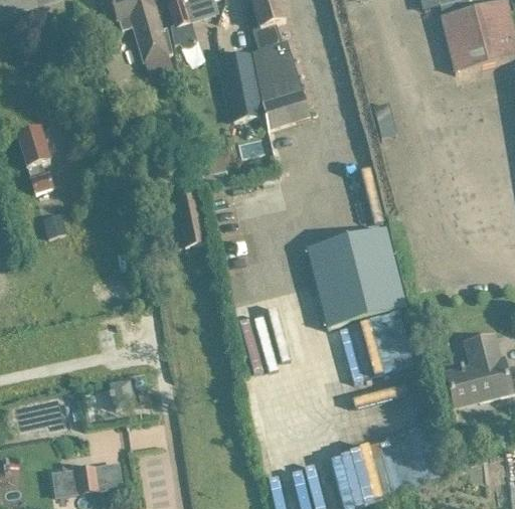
[(174,51),(167,26),(163,27),(164,29),(161,30),(152,0),(113,0),(114,3),(111,3),(113,7),(115,6),(122,29),(134,25),(144,60),(150,77),(173,70),(168,53),(174,51)]
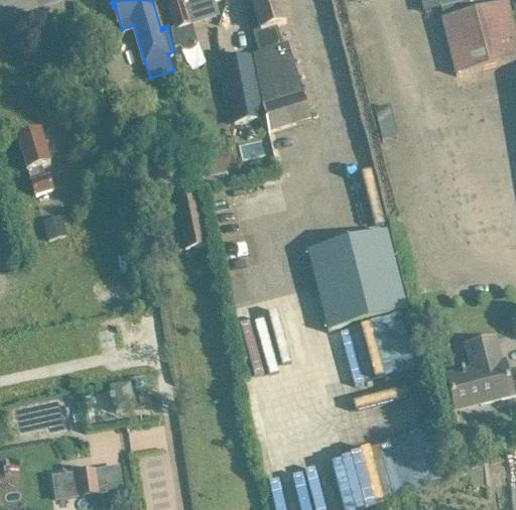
[(175,0),(168,2),(176,26),(191,22),(190,18),(218,10),(215,0),(175,0)]
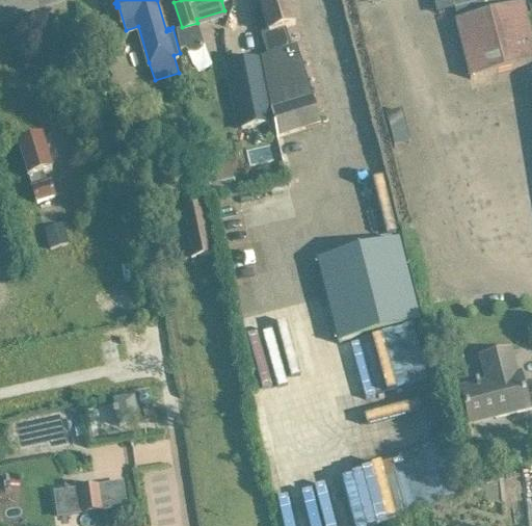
[(295,20),(289,0),(261,0),(268,27),(261,29),(267,51),(261,53),(272,106),(281,132),(320,120),(296,42),(290,44),(284,23),(295,20)]
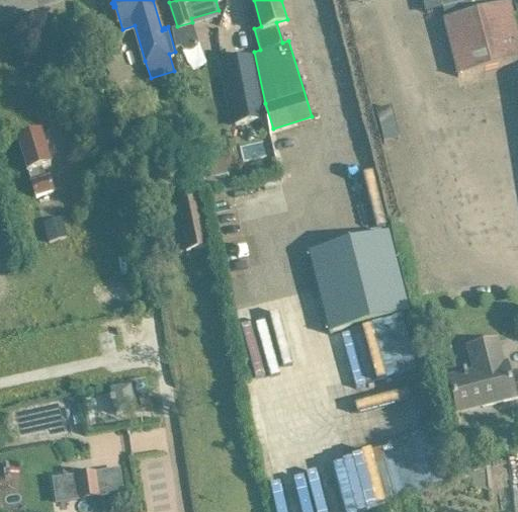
[(424,0),(426,8),(442,3),(445,14),(443,15),(458,72),(477,67),(517,56),(517,32),(510,1),(511,1),(511,0),(504,0),(501,1),(501,0),(424,0)]
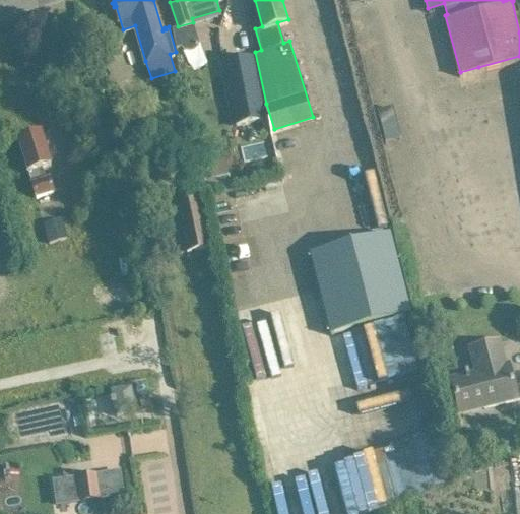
[(231,122),(263,116),(252,52),(219,58),(231,122)]
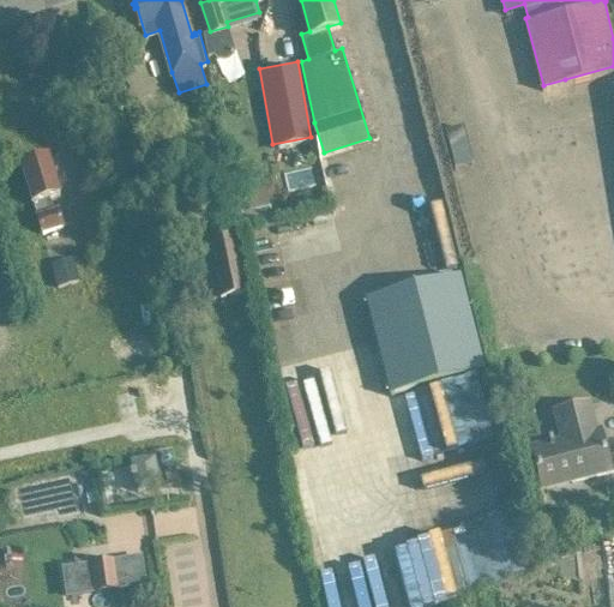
[(48,152),(22,161),(42,228),(62,222),(58,206),(54,208),(49,193),(60,191),(48,152)]
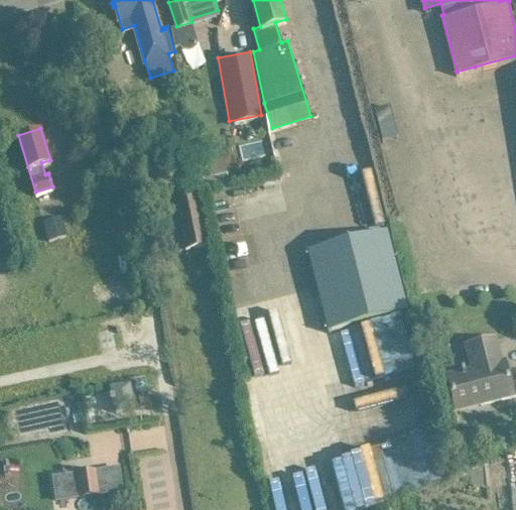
[(230,181),(222,153),(210,156),(208,149),(195,152),(205,188),(230,181)]
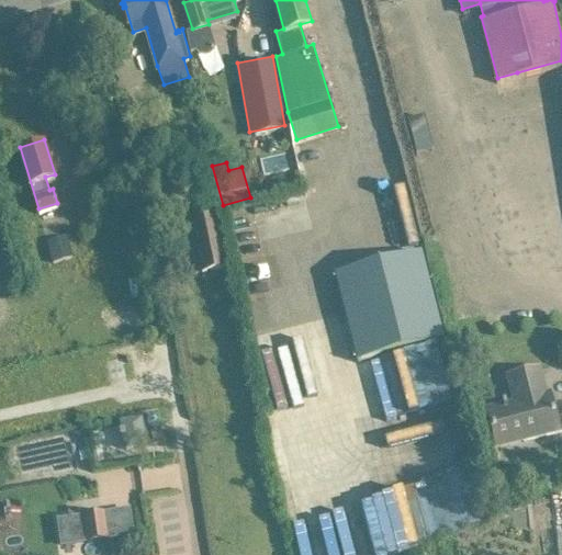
[(191,215),(202,269),(228,263),(217,210),(191,215)]
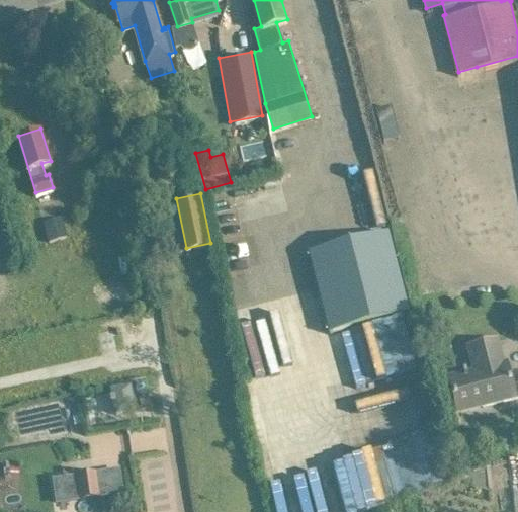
[(64,223),(46,229),(49,239),(67,233),(64,223)]
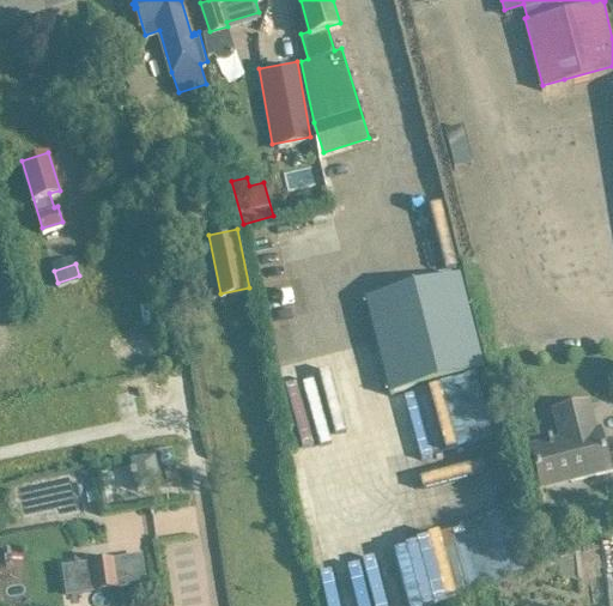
[(366,297),(372,320),(390,388),(483,365),(459,272),(366,297)]
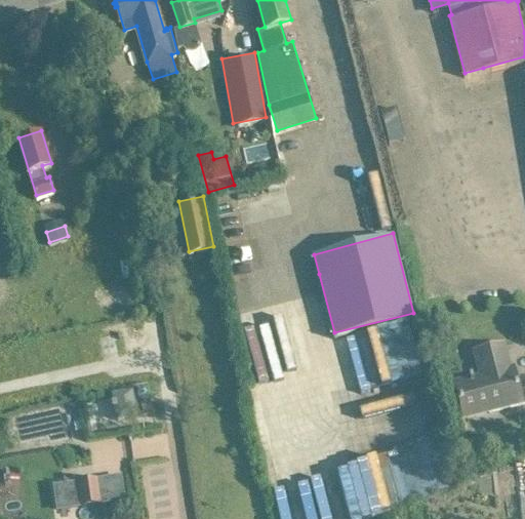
[(455,377),(460,398),(463,411),(489,405),(490,408),(523,401),(523,399),(524,398),(524,384),(519,386),(513,363),(510,364),(503,341),(474,348),(481,374),(473,376),(472,372),(469,373),(470,374),(455,377)]
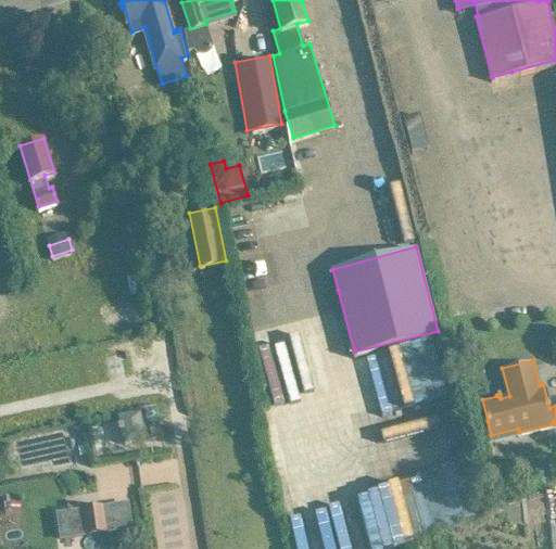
[(125,439),(146,436),(140,410),(119,413),(125,439)]
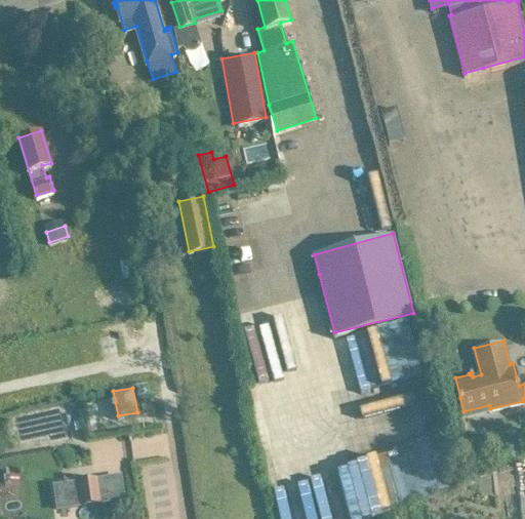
[(152,399),(142,401),(144,411),(154,409),(152,399)]
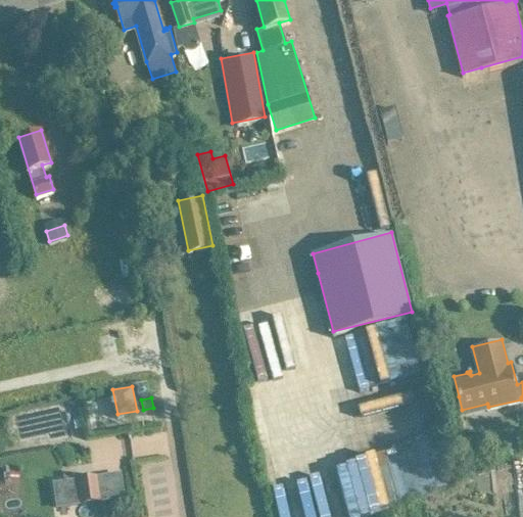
[(420,474),(432,471),(422,431),(410,434),(420,474)]
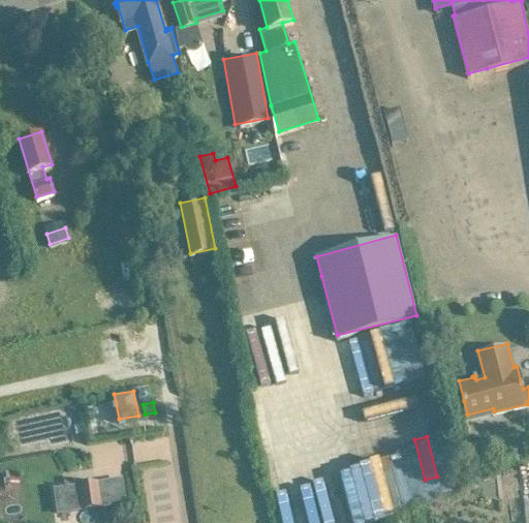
[(356,455),(307,473),(324,522),(365,522),(364,519),(378,513),(356,455)]
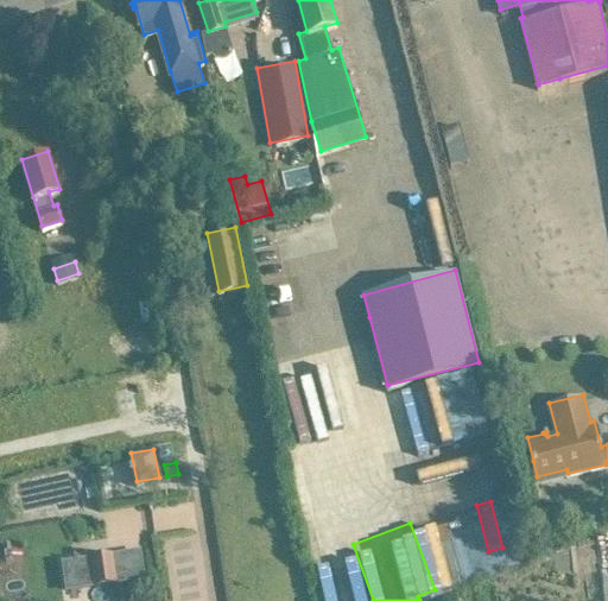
[(116,580),(113,550),(89,552),(94,583),(116,580)]
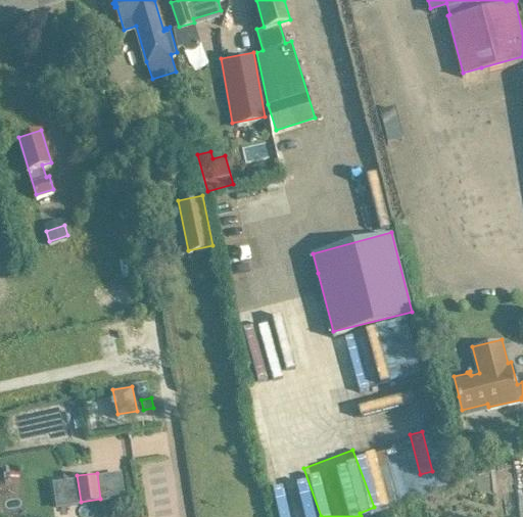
[(412,485),(417,495),(434,486),(430,477),(412,485)]
